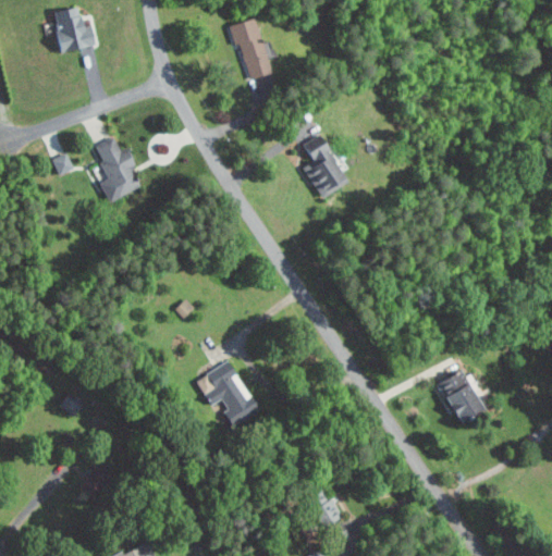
[(82,27),(78,7),(52,11),(60,51),(95,45),(90,26),(82,27)]
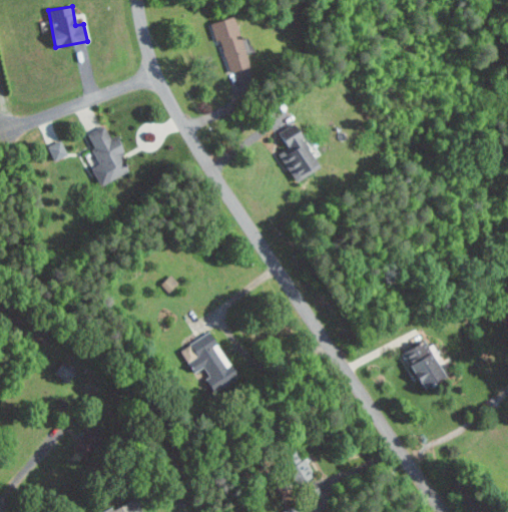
[(228,73),(249,67),(237,16),(215,22),(228,73)]
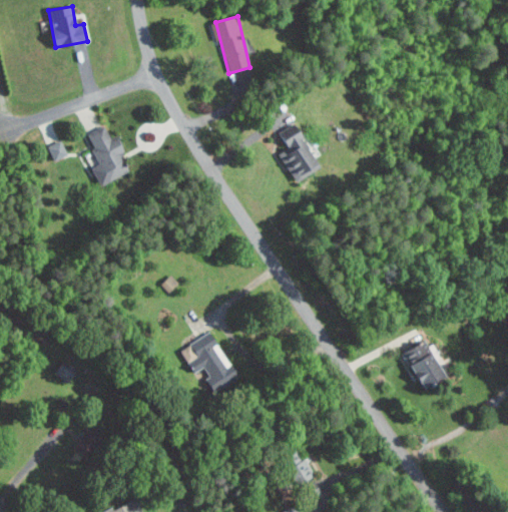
[(100,186),(124,174),(116,157),(126,153),(117,136),(112,139),(105,126),(87,135),(101,164),(91,169),(100,186)]
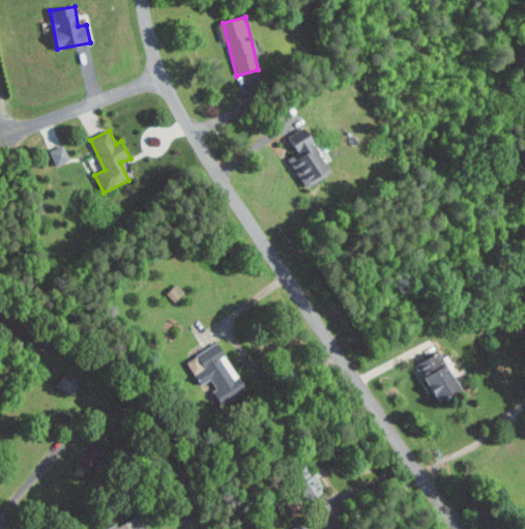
[(290,143),(297,155),(289,160),(307,187),(331,172),(307,133),(290,143)]
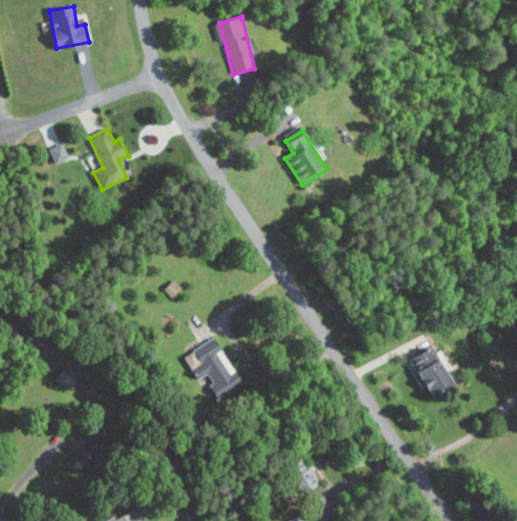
[(51,149),(57,164),(70,159),(64,144),(51,149)]
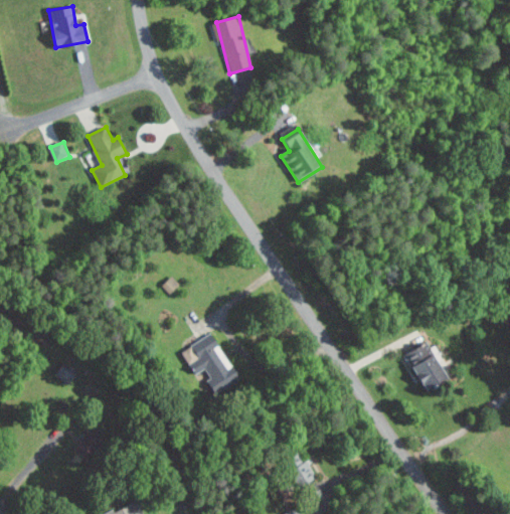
[(181,287),(175,277),(163,284),(169,294),(181,287)]
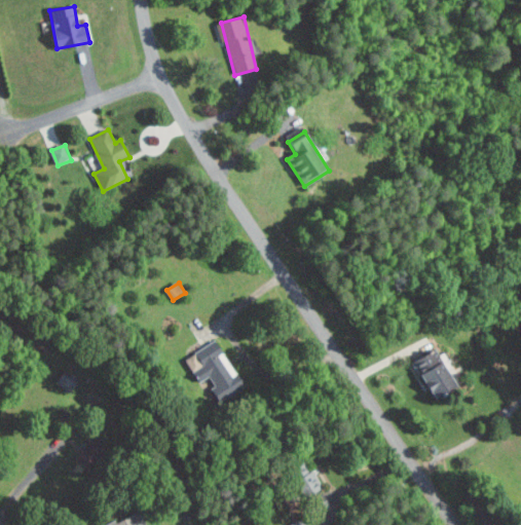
[(185,360),(199,383),(210,378),(218,394),(224,389),(228,396),(245,386),(217,340),(185,360)]
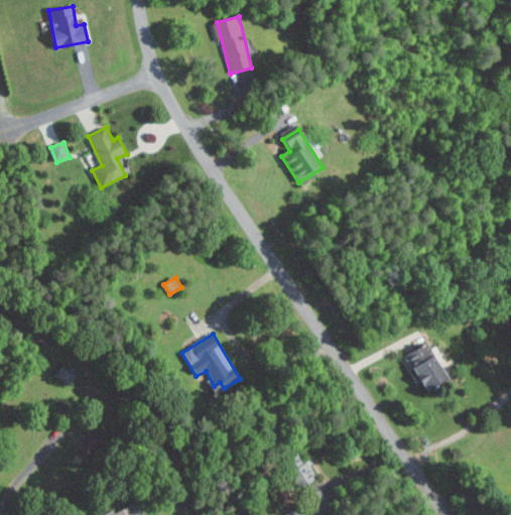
[(404,354),(421,392),(446,381),(429,343),(404,354)]
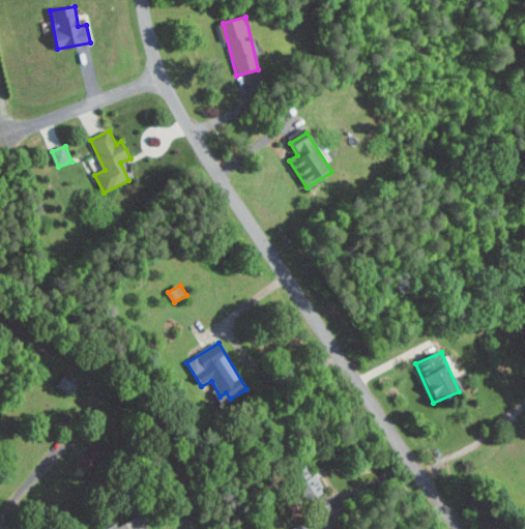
[(58,385),(73,395),(80,385),(65,375),(58,385)]
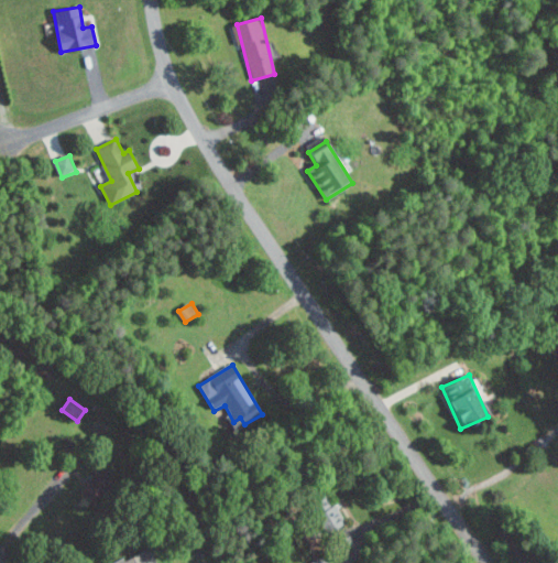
[(329,507),(326,497),(312,500),(320,533),(345,527),(338,505),(329,507)]
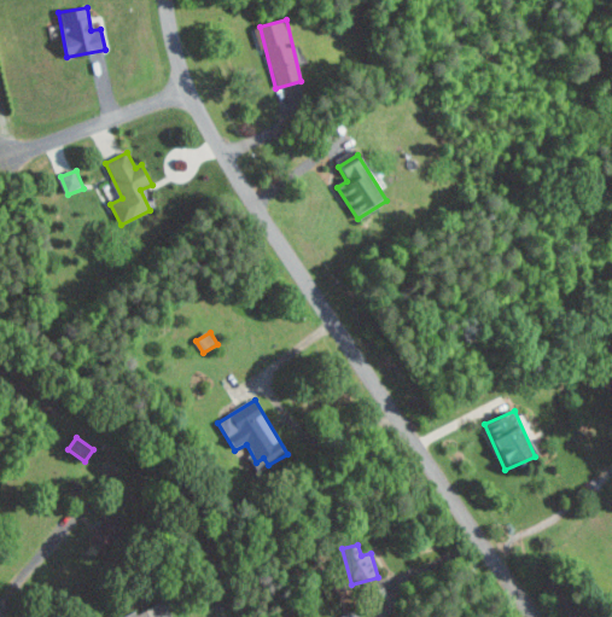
All buildings are outlined.
